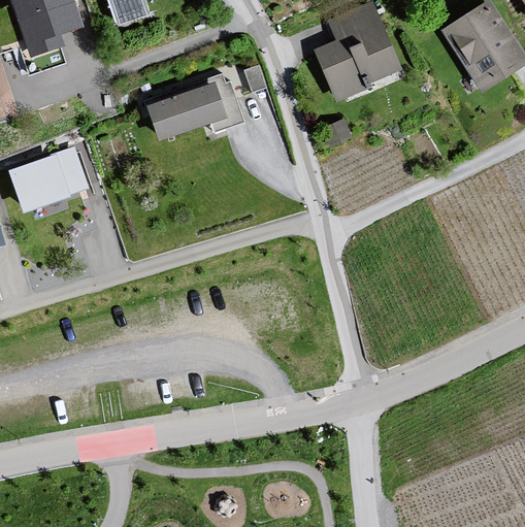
[(9,0),(29,56),(60,45),(56,34),(79,26),(70,0),(9,0)]
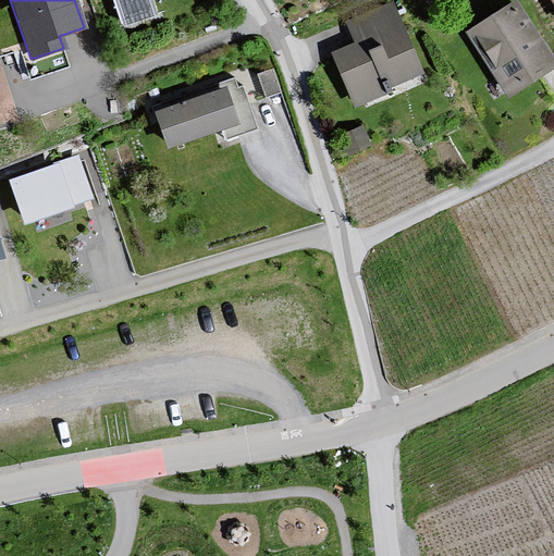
[(108,0),(115,22),(152,10),(148,0),(108,0)]
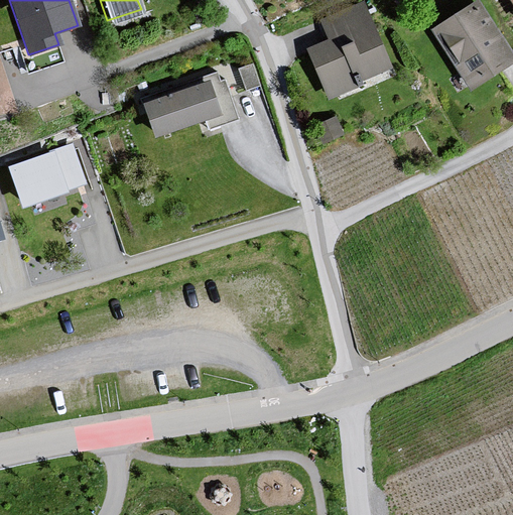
[(358,0),(318,18),(328,37),(305,47),(331,102),(398,70),(364,0),(358,0)]
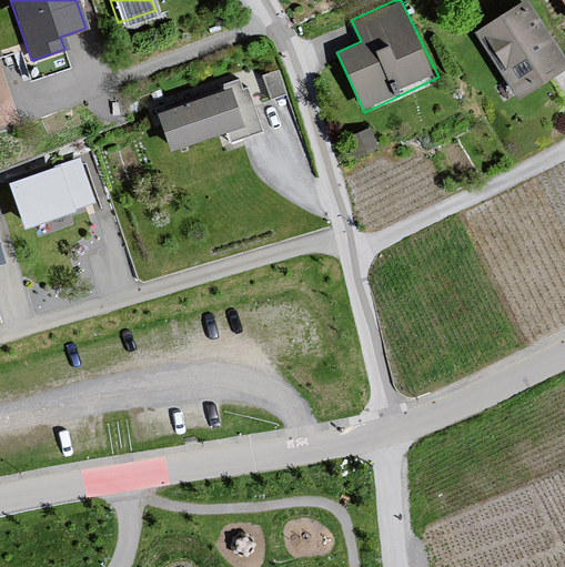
[(564,51),(528,0),(523,0),(475,32),(524,102),(564,72),(564,51)]
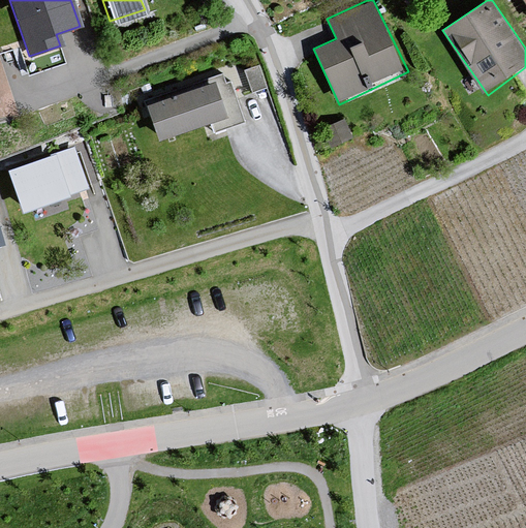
[(218,86),(146,106),(156,141),(228,119),(218,86)]
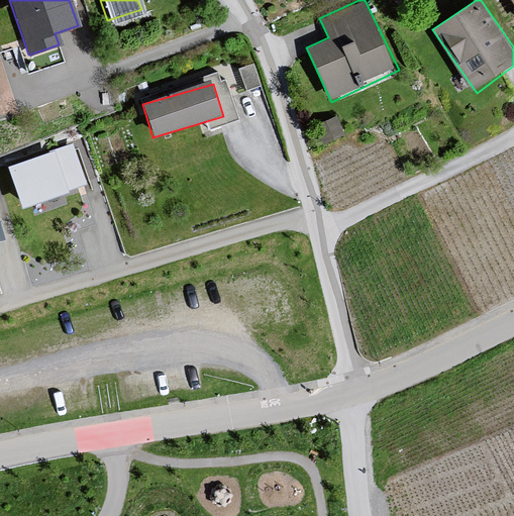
[(52,152),(7,167),(21,209),(65,193),(52,152)]
